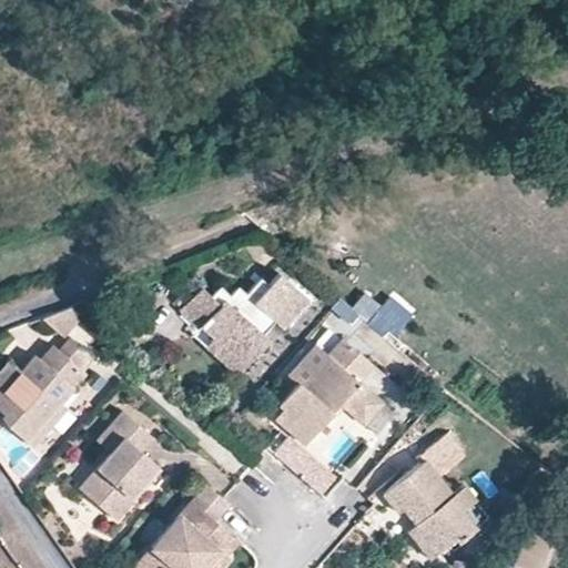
[(200,331),(202,328),(208,323),(220,334),(214,341),(229,350),(250,353),(260,354),(271,342),(265,336),(261,333),(264,328),(262,320),(267,314),(276,324),(284,331),(291,324),(288,314),(296,305),(297,290),(280,275),(270,286),(262,279),(247,295),(246,294),(232,294),(231,296),(220,287),(212,297),(203,288),(180,313),(200,331)]
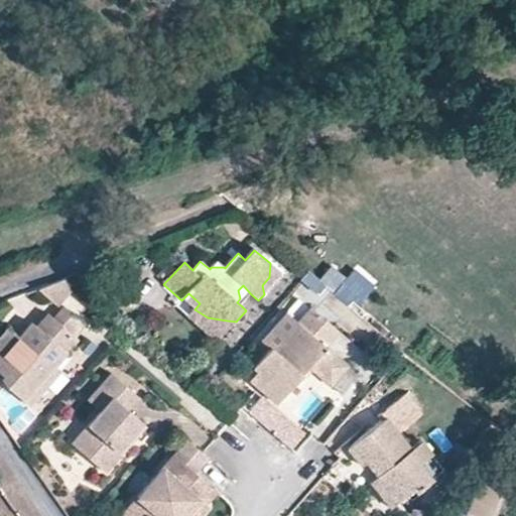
[(282,273),(270,263),(269,277),(262,285),(264,294),(282,273)]
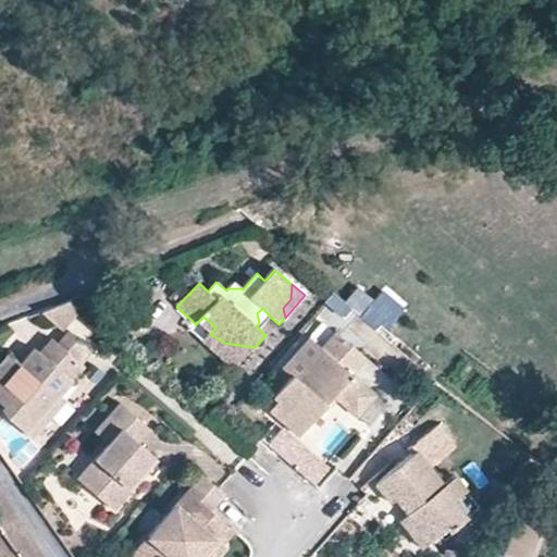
[(69,330),(77,308),(58,300),(49,322),(69,330)]
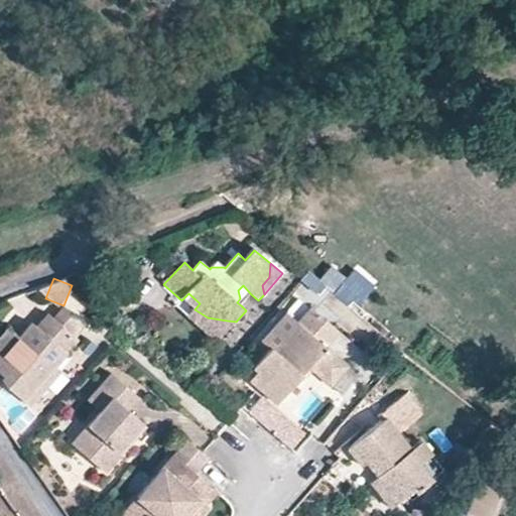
[(237,302),(241,305),(251,294),(243,285),(238,290),(240,298),(237,302)]
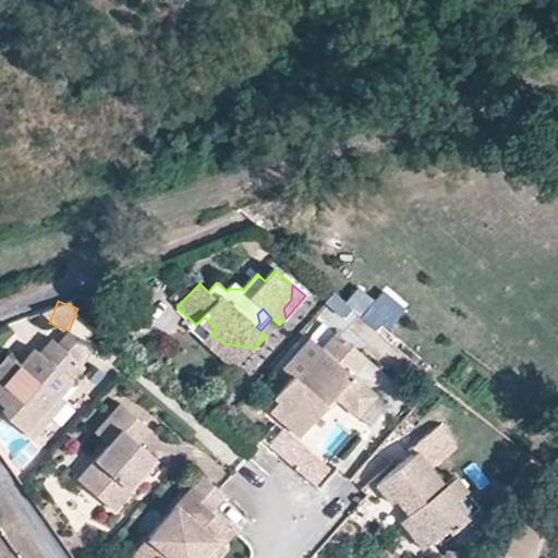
[(204,317),(198,323),(210,335),(216,328),(204,317)]
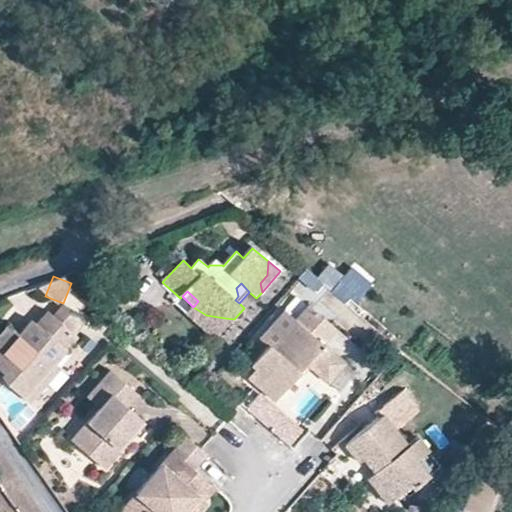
[(319,339),(332,324),(303,300),(291,314),(281,306),(258,333),(264,339),(246,360),(253,366),(245,375),(273,399),(306,361),(325,378),(342,359),(319,339)]
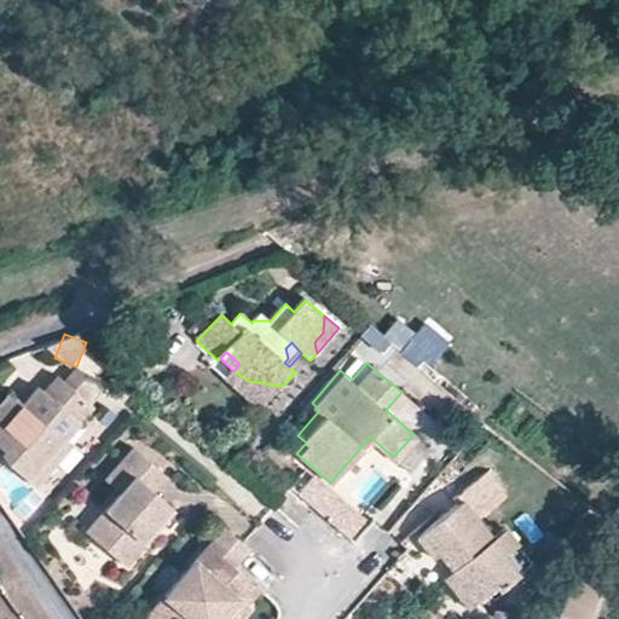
[(104,392),(79,369),(65,383),(91,406),(104,392)]
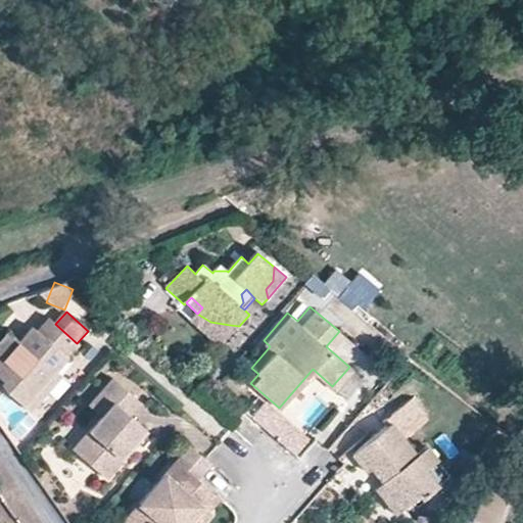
[(210,322),(197,314),(189,322),(219,348),(239,326),(230,325),(210,322)]
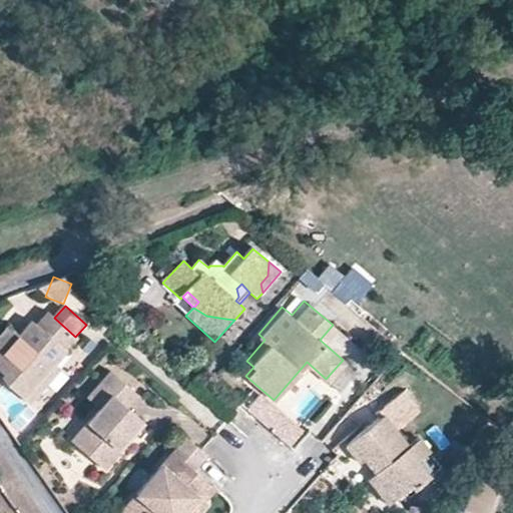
[(25,400),(56,365),(79,340),(75,337),(54,318),(51,315),(39,328),(34,324),(21,338),(0,361),(0,372),(5,377),(3,380),(25,400)]
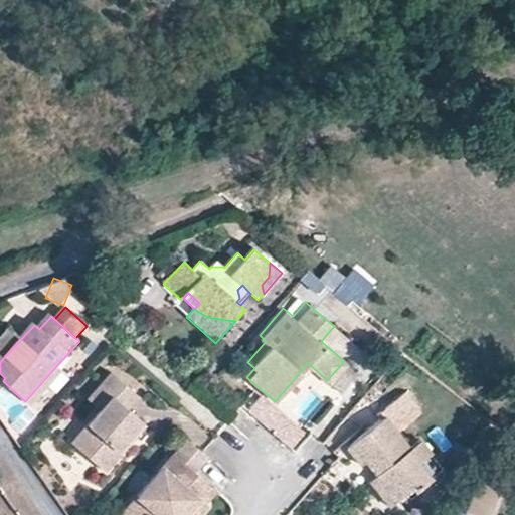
[(0,362),(21,339),(10,329),(0,340),(0,362)]
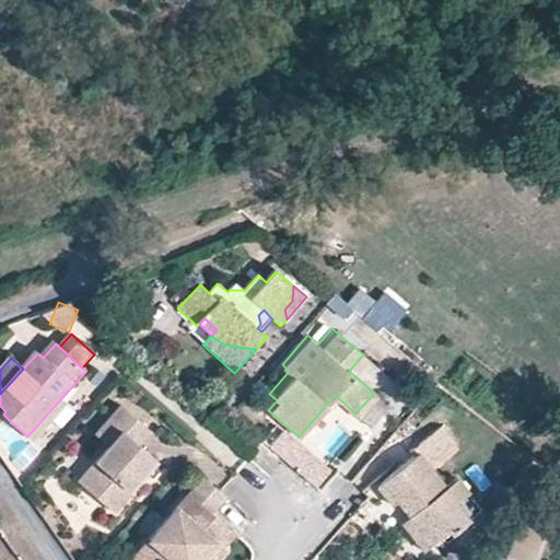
[(68,405),(61,398),(27,436),(34,442),(68,405)]
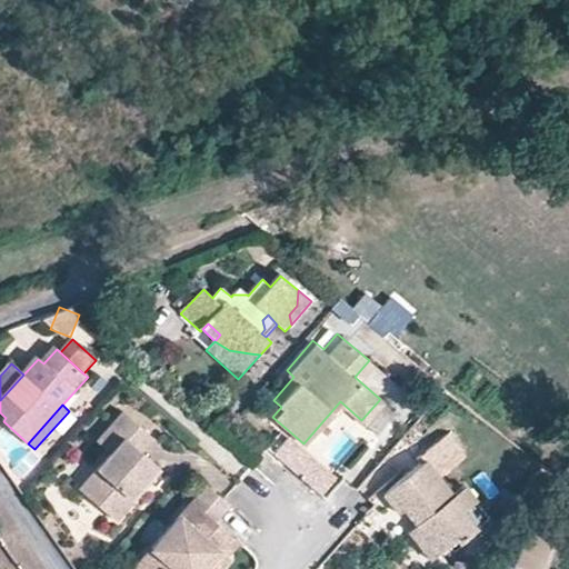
[(117,525),(135,505),(130,500),(143,486),(148,490),(162,473),(142,455),(155,441),(123,415),(111,429),(125,441),(97,471),(108,481),(91,501),(117,525)]
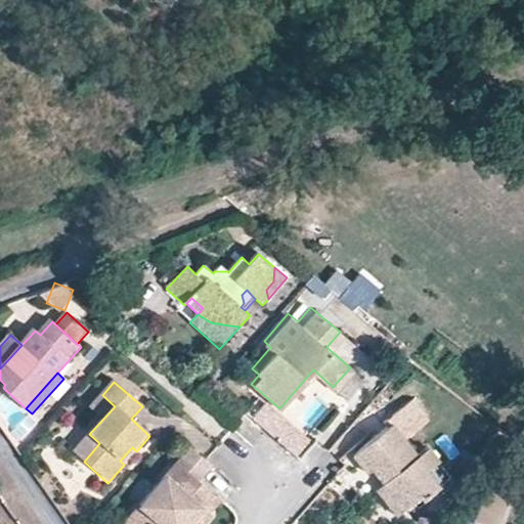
[(382,483),(380,484),(401,511),(419,496),(422,500),(437,487),(424,471),(429,468),(418,454),(416,455),(403,440),(428,421),(411,400),(384,423),(387,427),(352,455),(366,473),(370,469),(382,483)]
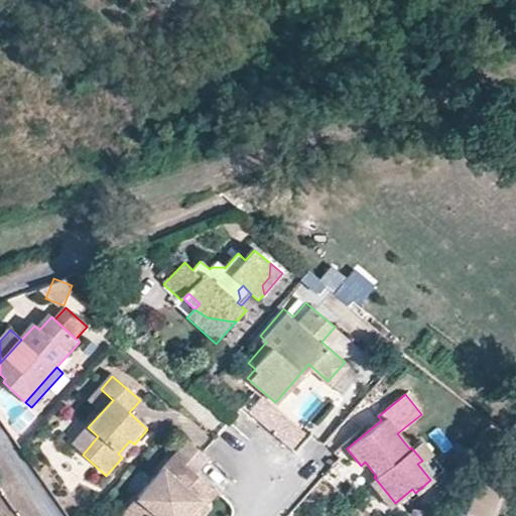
[(72,445),(83,455),(98,436),(88,427),(72,445)]
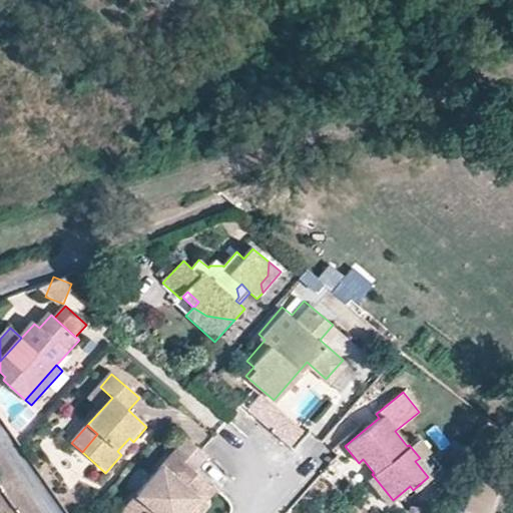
[(117,451),(121,455),(133,442),(129,438),(117,451)]
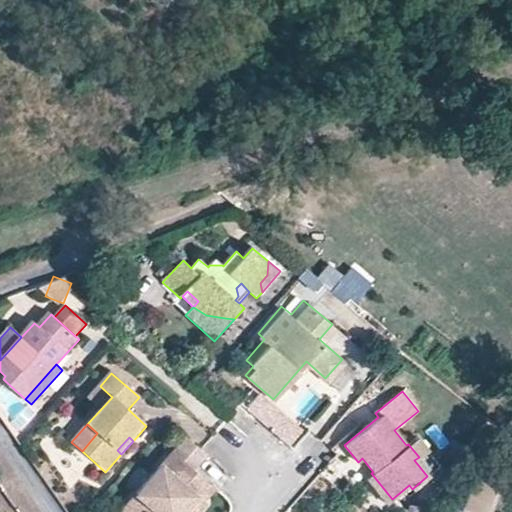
[(417,437),(408,444),(419,457),(414,460),(427,476),(440,466),(417,437)]
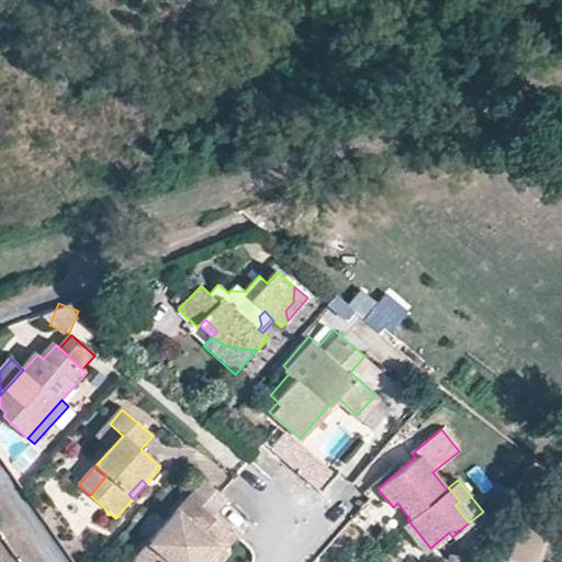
[(200,517),(206,510),(188,495),(182,501),(200,517)]
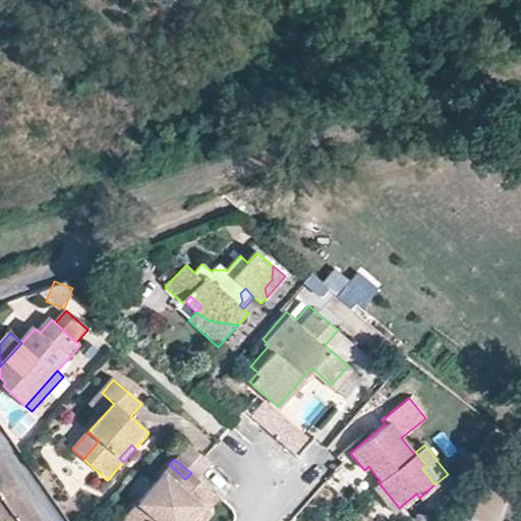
[(217,495),(191,473),(185,479),(169,464),(126,516),(132,520),(178,520),(183,516),(188,520),(201,520),(210,511),(206,509),(217,495)]
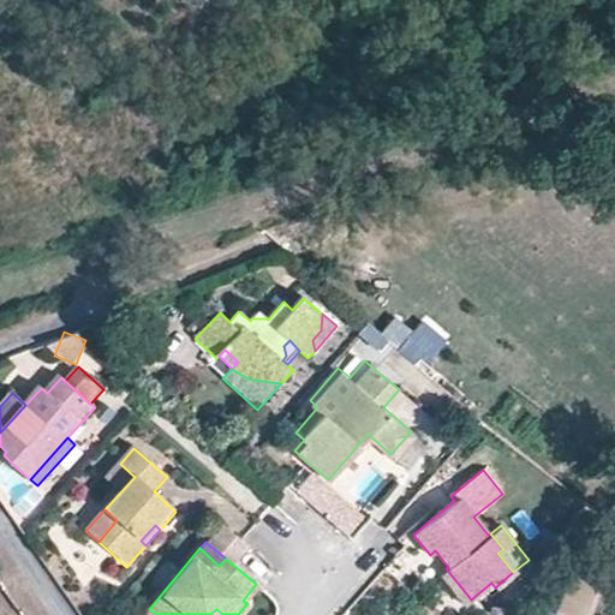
[(471,599),(446,568),(439,574),(464,605),(471,599)]
